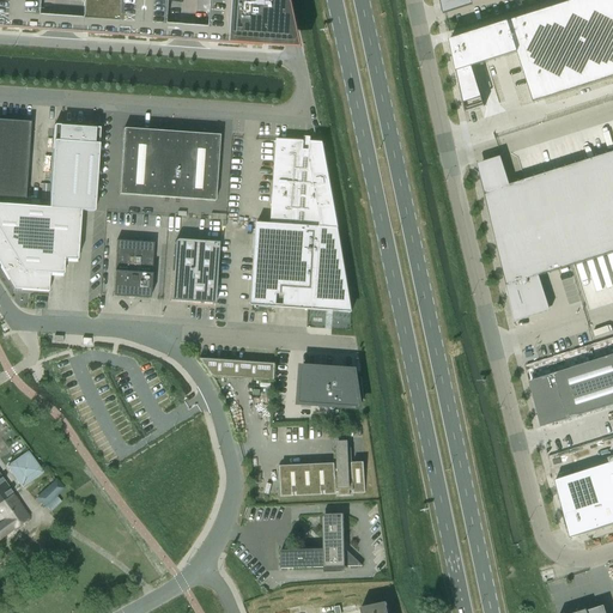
[(0,0),(0,26),(0,28),(7,28),(31,30),(37,30),(38,14),(38,0),(83,0),(83,18),(82,34),(86,34),(93,34),(111,35),(125,36),(127,36),(134,37),(158,38),(164,40),(165,24),(167,0),(0,0)]
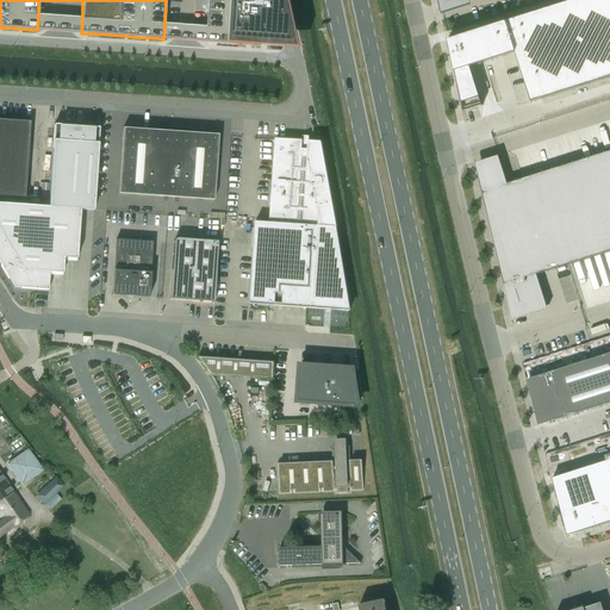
[(293,0),(210,0),(207,42),(304,49),(293,0)]
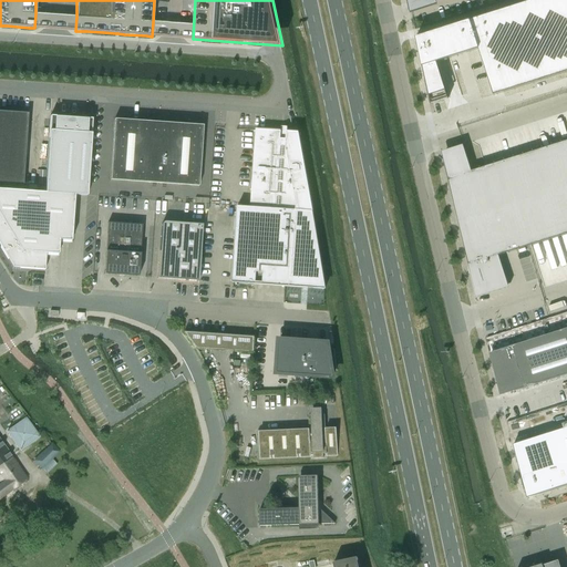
[(406,0),(408,1),(410,13),(437,4),(435,0),(406,0)]
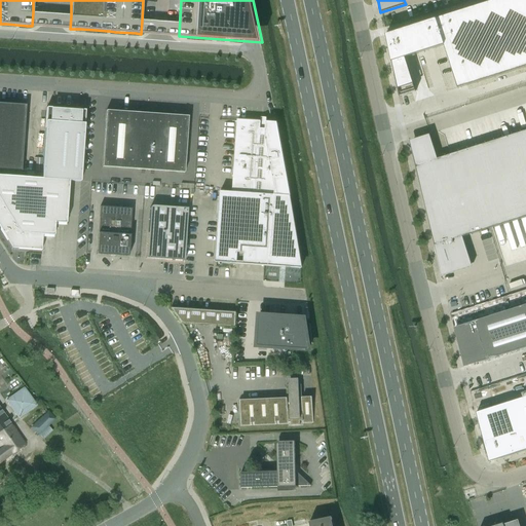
[(525,0),(495,0),(385,35),(399,96),(415,90),(405,58),(444,45),(457,88),(525,66),(525,0)]
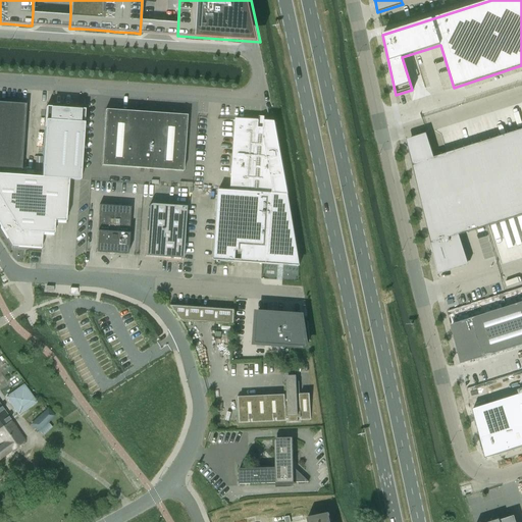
[(0,173),(20,175),(25,104),(0,102),(0,173)]
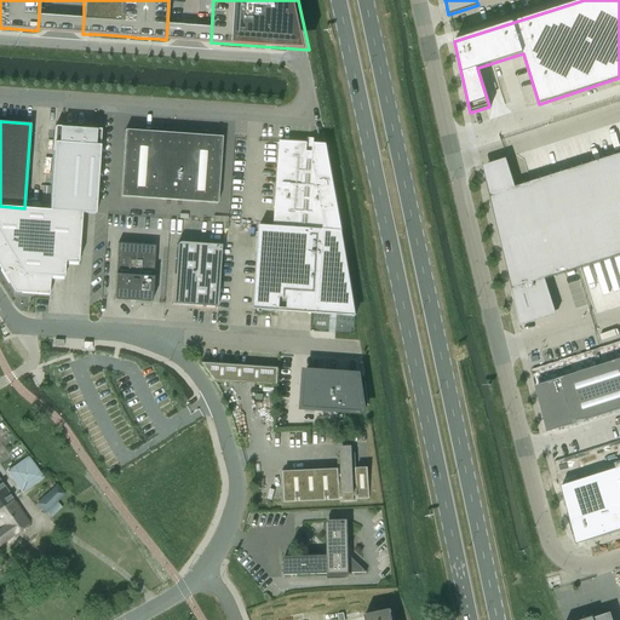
[(81,213),(91,213),(98,130),(52,127),(47,211),(24,208),(0,206),(0,270),(13,292),(49,294),(50,276),(63,277),(64,262),(78,263),(81,213)]
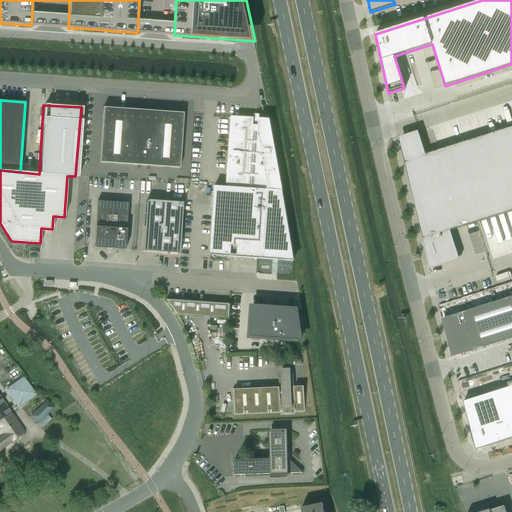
[(179,168),(183,113),(103,108),(99,162),(179,168)]
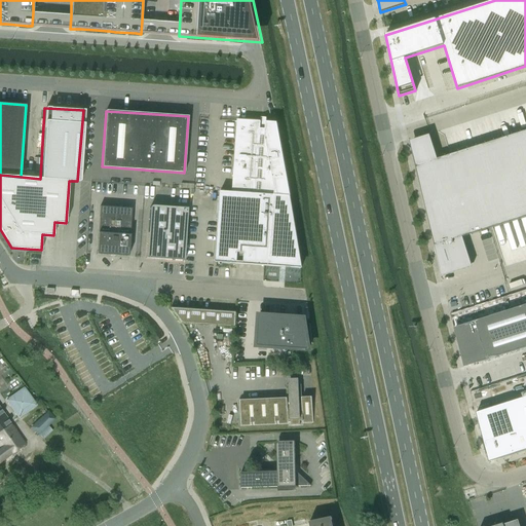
[(289,196),(277,122),(237,120),(232,192),(289,196)]
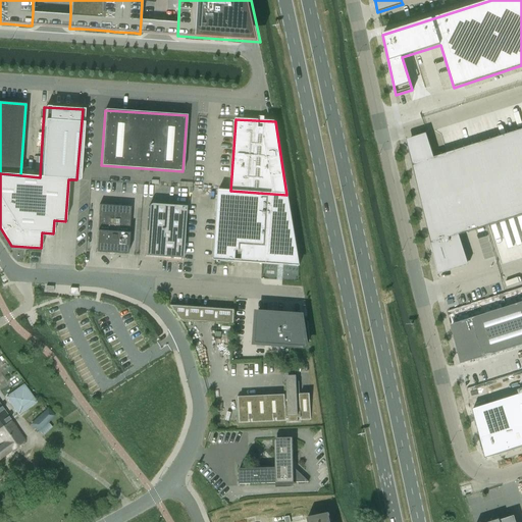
[(410,146),(407,147),(430,244),(432,255),(437,274),(468,264),(459,236),(521,214),(521,128),(433,157),(426,134),(411,139),(411,141),(409,141),(410,146)]
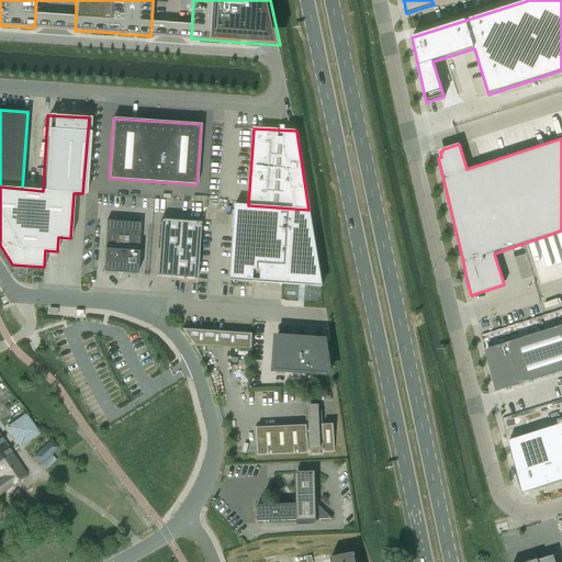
[(322,287),(308,210),(248,205),(235,204),(229,280),(322,287)]
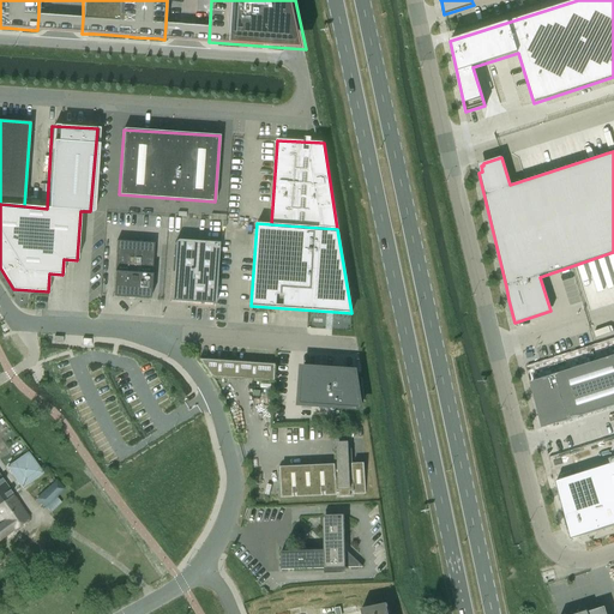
[(174,242),(174,244),(170,301),(215,305),(218,242),(178,240),(176,240),(175,241),(174,242)]
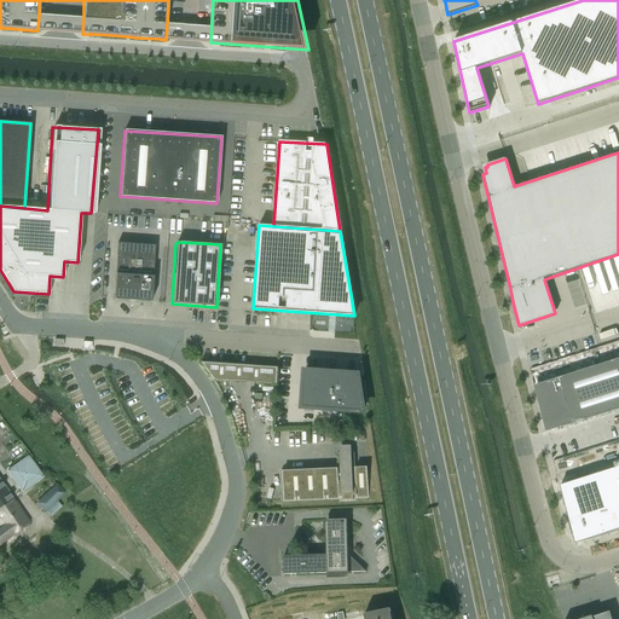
[(117,243),(113,299),(113,300),(150,302),(155,246),(117,243)]
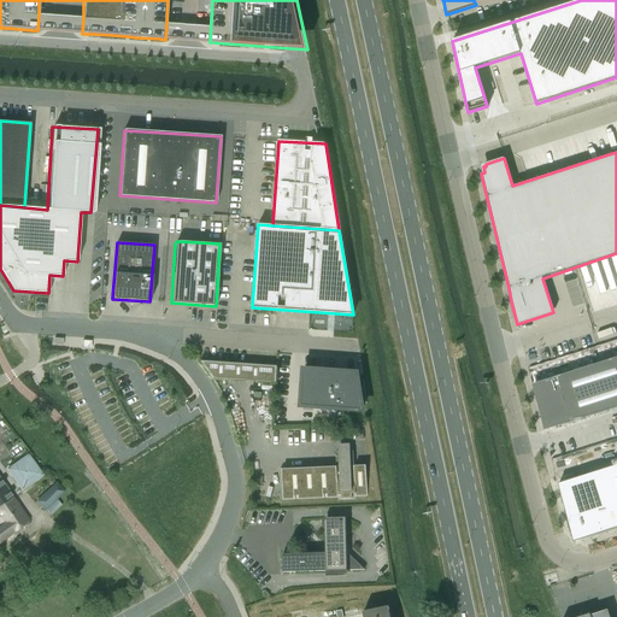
[(616,357),(534,383),(546,428),(557,424),(559,423),(560,425),(573,422),(573,421),(577,418),(582,418),(616,406),(616,357)]
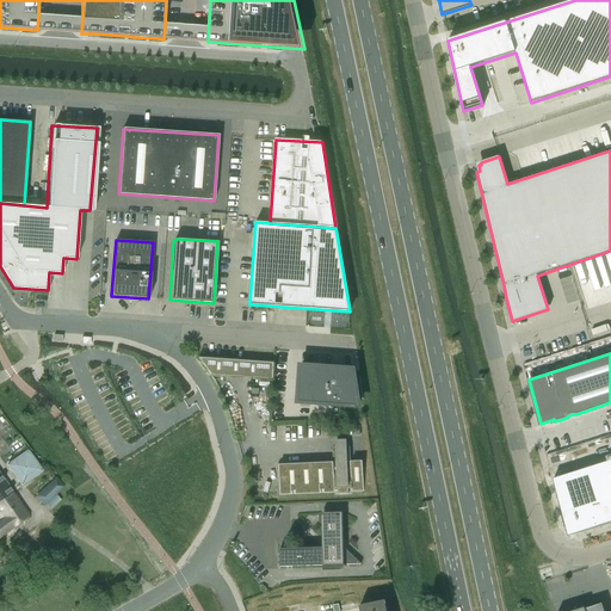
[(273,363),(199,358),(211,375),(272,378),(273,363)]
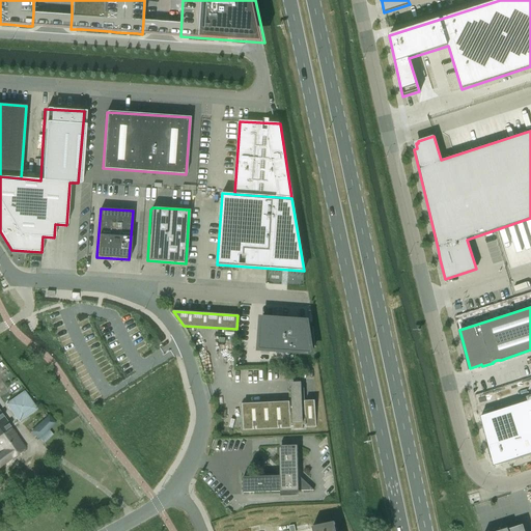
[(305,353),(307,322),(274,319),(272,351),(274,351),(305,353)]
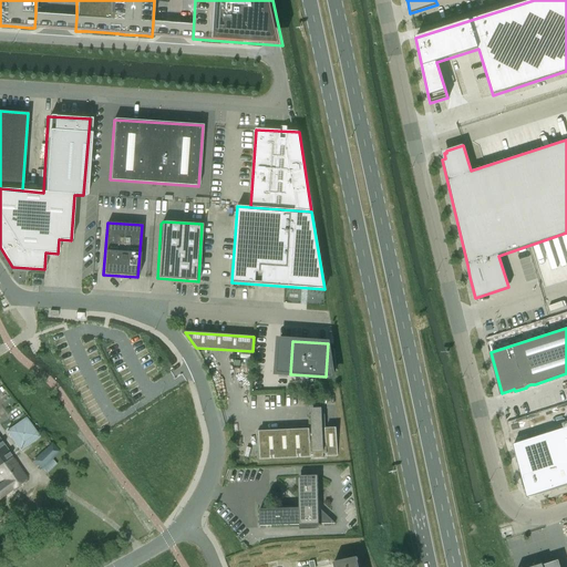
[(336,429),(326,429),(325,415),(321,415),(321,409),(310,409),(311,415),(308,415),(309,430),(292,431),(259,432),(260,459),(292,456),(313,456),(313,459),(323,457),(322,455),(337,455),(336,429)]
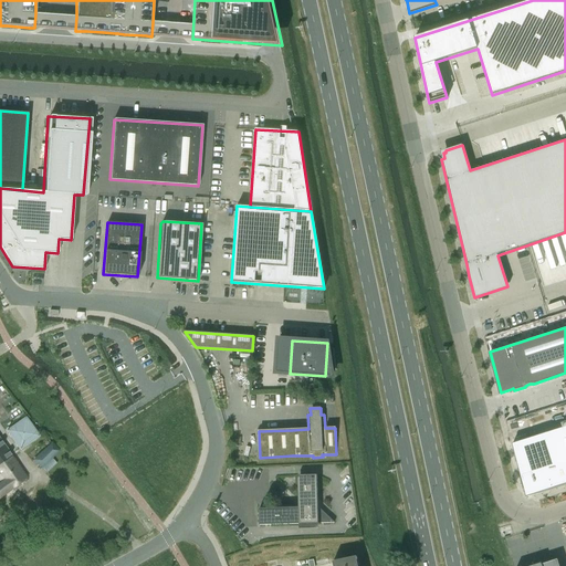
[(565,431),(561,413),(509,430),(525,496),(556,488),(547,461),(565,454),(565,431)]
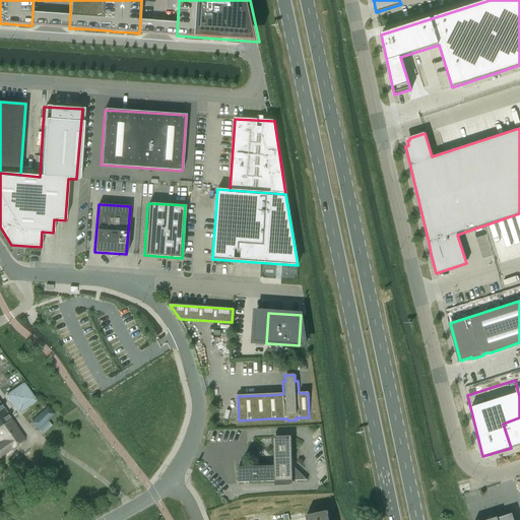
[(10,393),(21,409),(34,400),(22,385),(10,393)]
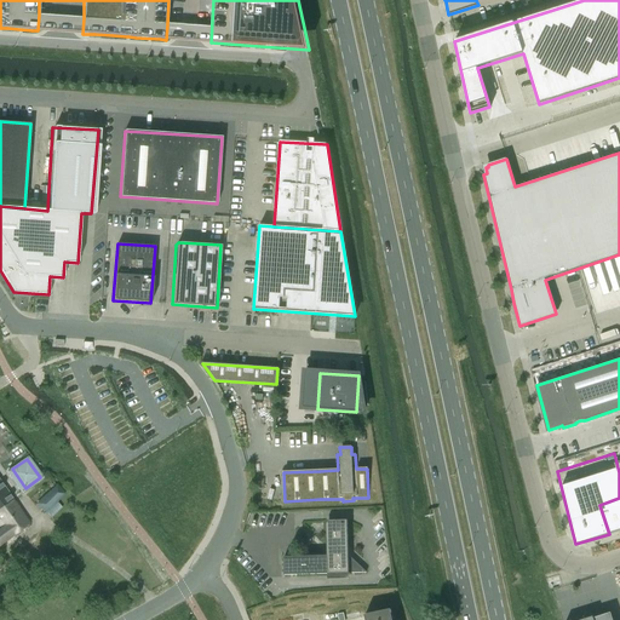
[(0,544),(29,524),(21,511),(0,482),(0,544)]
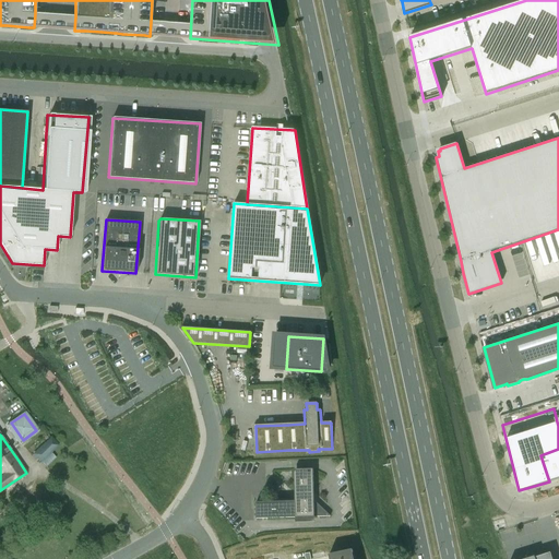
[(50,453),(54,451),(57,447),(58,445),(50,437),(33,454),(46,467),(55,458),(50,453)]
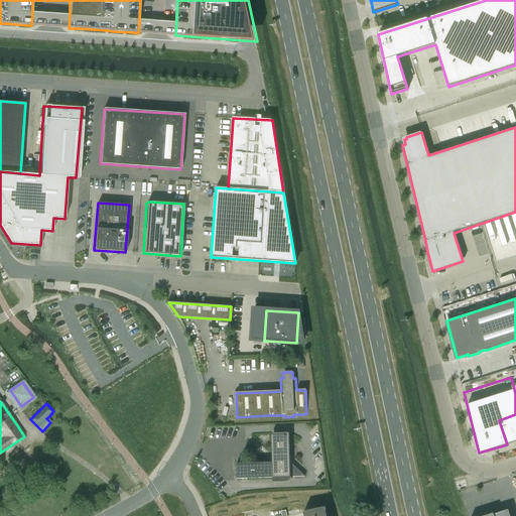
[(266,478),(304,477),(304,476),(290,462),(289,462),(288,433),(271,433),(272,463),(266,463),(246,463),(236,464),(236,479),(266,478)]
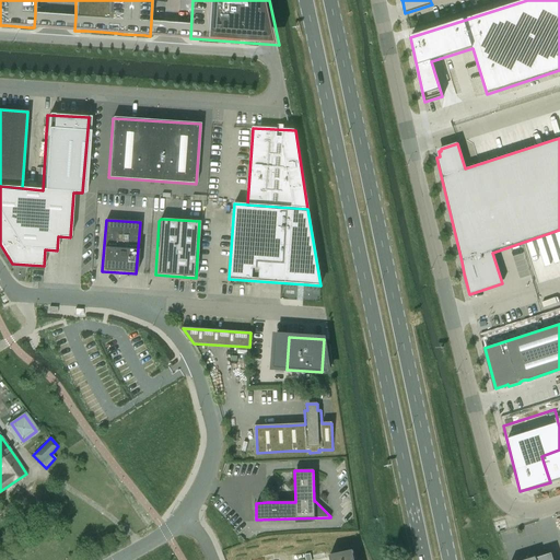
[(492,523),(496,533),(508,529),(504,518),(492,523)]
